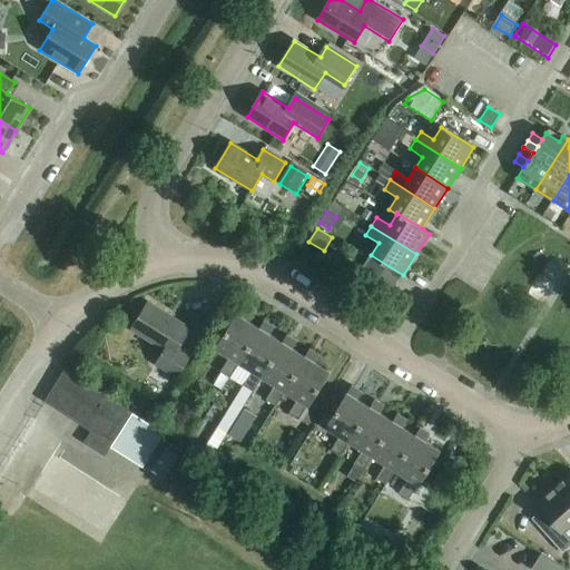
[(177,377),(190,355),(178,347),(189,330),(148,303),(131,330),(165,350),(156,364),(177,377)]
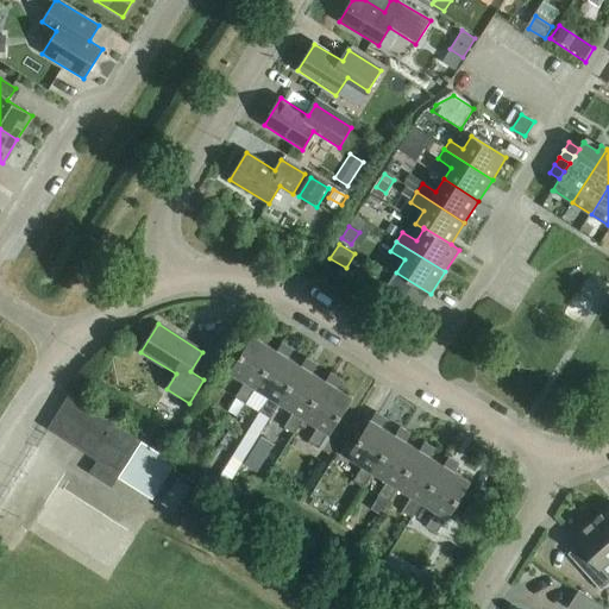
[(256,388),(277,352),(263,343),(268,336),(258,330),(253,337),(231,372),(245,382),(236,397),(245,405),(256,388)]
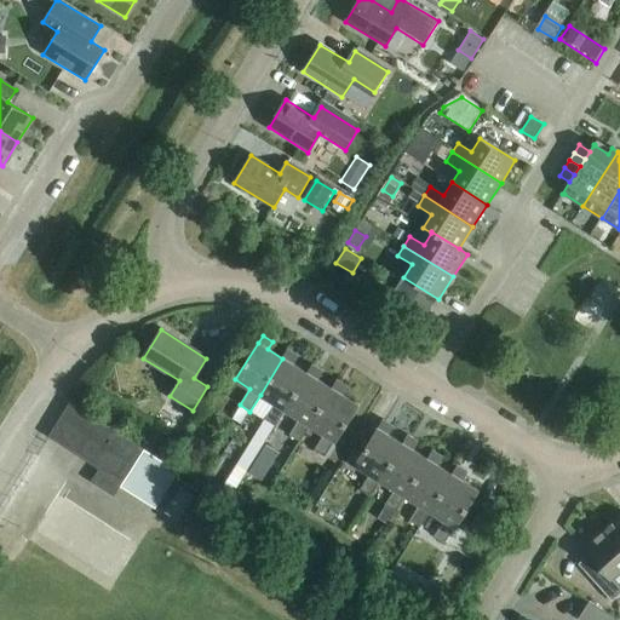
[(285,411),(306,373),(293,365),(298,356),(287,350),(282,359),(260,395),(274,405),(264,420),(275,426),(285,411)]
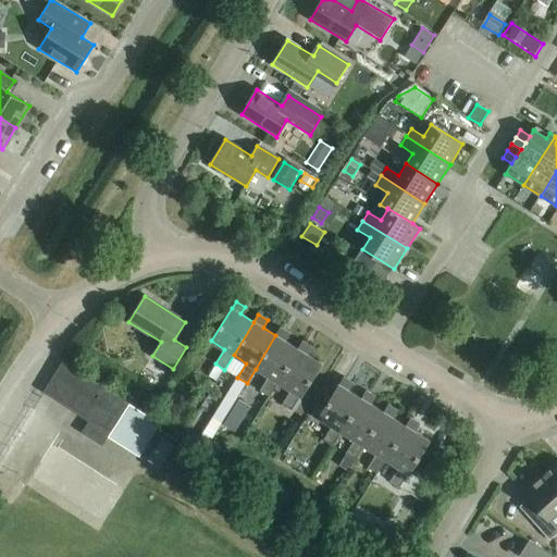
[(264,404),(279,383),(298,349),(285,342),(289,334),(280,329),(275,335),(256,369),(269,376),(256,398),(264,404)]
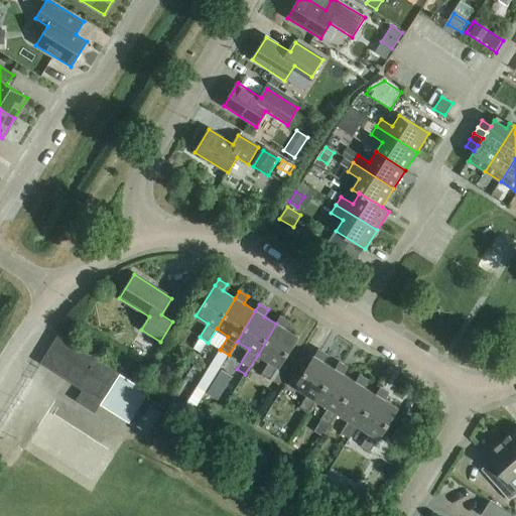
[(276,324),(258,355),(269,362),(261,375),(270,381),(270,380),(278,368),(279,368),(298,337),(284,329),(288,323),(280,317),(276,324)]
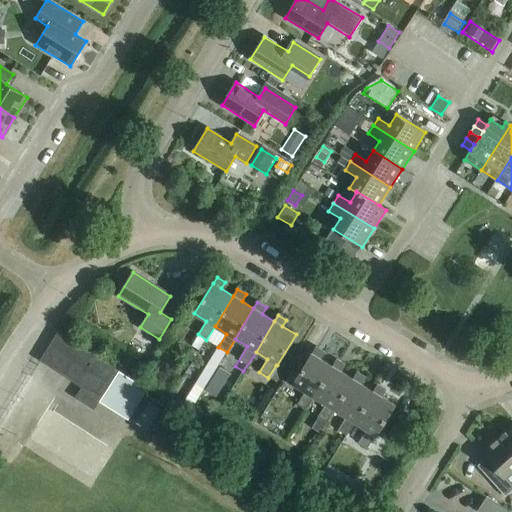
[(45,365),(49,367),(65,377),(80,387),(82,388),(75,398),(95,411),(101,401),(111,407),(115,410),(129,418),(133,412),(147,390),(133,381),(58,333),(55,338),(42,358),(40,361),(45,365)]
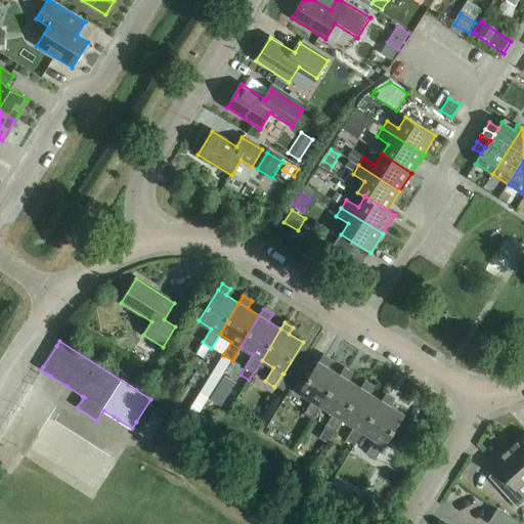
[(321,406),(341,376),(329,367),(333,361),(323,356),(300,393),(313,401),(304,415),(313,421),(321,406)]
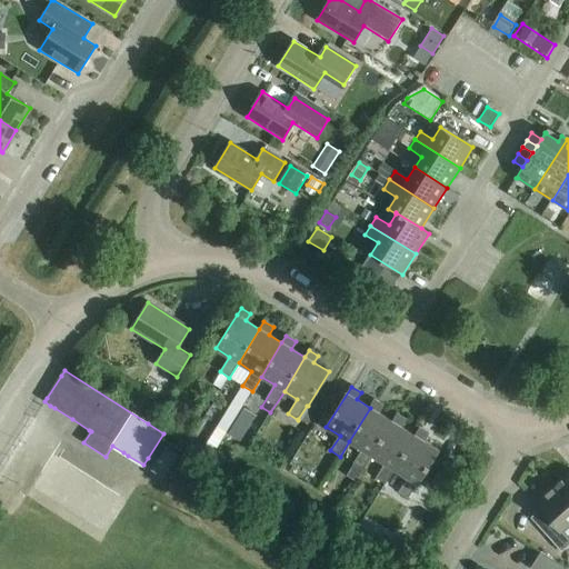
[(372,456),(392,421),(379,413),(383,406),(375,400),(370,408),(349,441),(362,450),(353,465),(362,470),(372,456)]
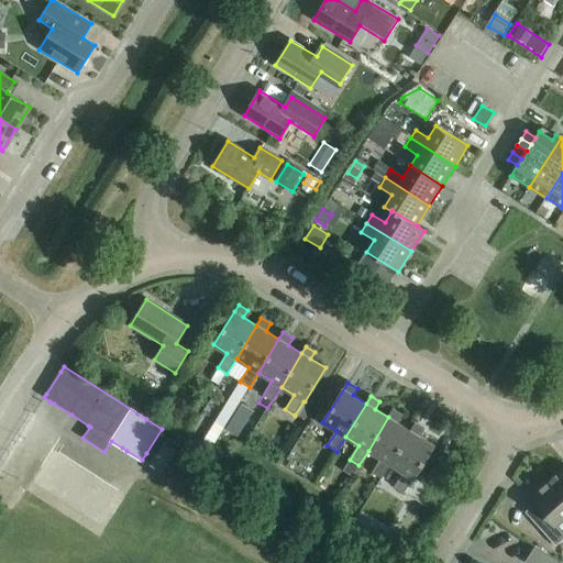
[(305,420),(313,405),(306,400),(305,401),(304,401),(295,415),(305,420)]
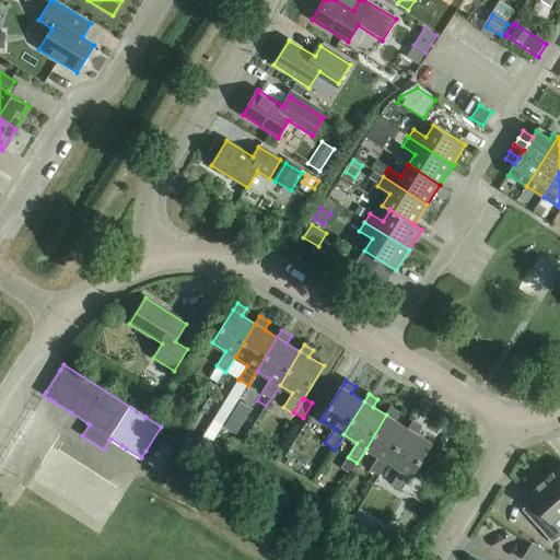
[(318,405),(312,413),(321,419),(326,409),(318,405)]
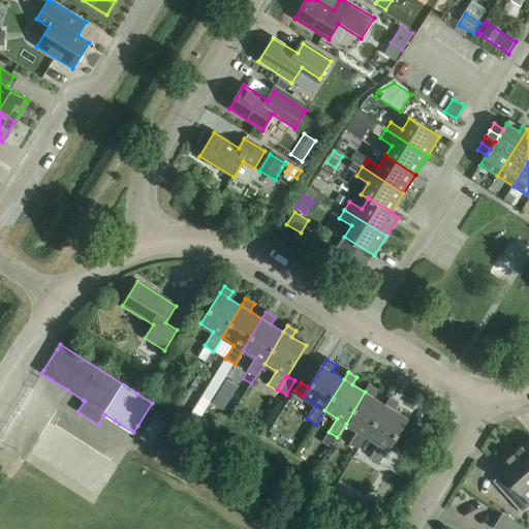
[(367,437),(385,405),(373,397),(377,391),(369,385),(365,392),(346,424),(358,431),(349,444),(359,450),(367,437)]
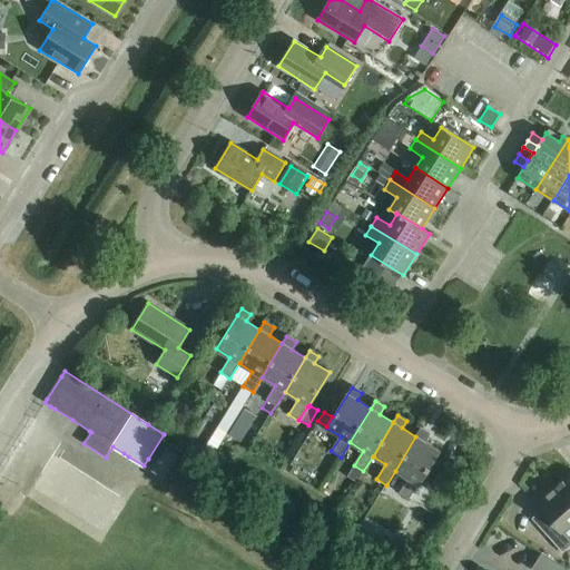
[(208,442),(208,443),(217,449),(218,448),(227,434),(229,430),(219,424),(208,442)]
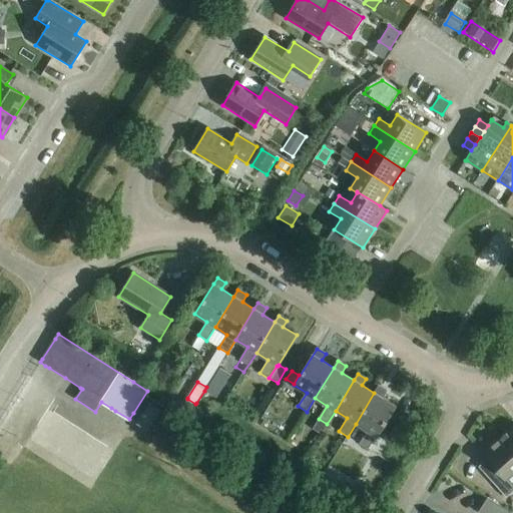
[(206,387),(204,391),(215,398),(219,392),(208,384),(206,387)]
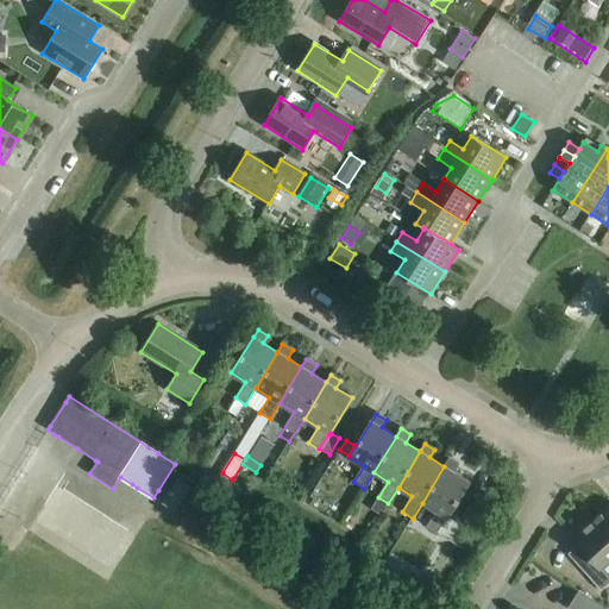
[(444,466),(422,503),(437,512),(427,527),(437,533),(446,518),(447,519),(470,482),(454,472),(459,465),(449,458),(444,466)]
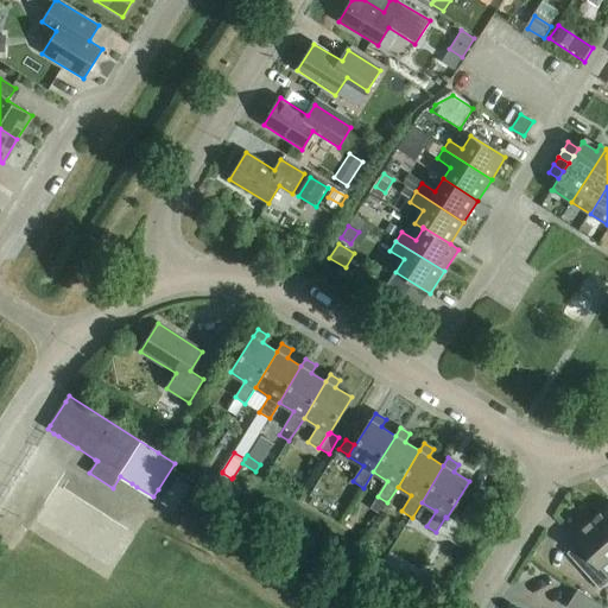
[(178,480),(163,501),(173,508),(189,487),(178,480)]
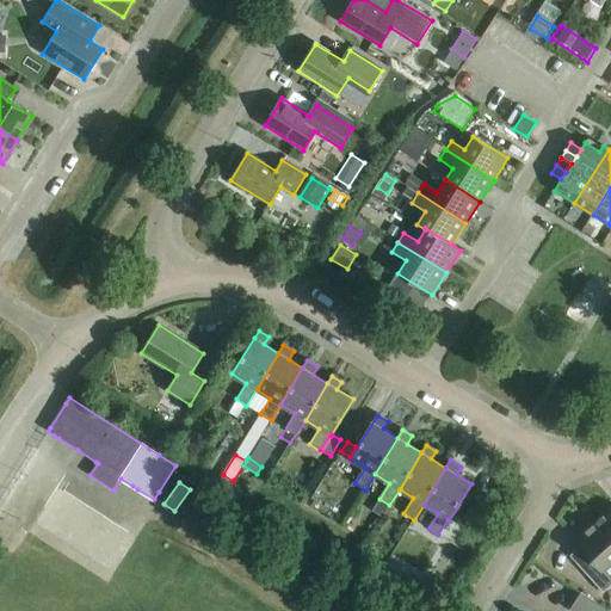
[(610,506),(593,523),(610,542),(610,506)]
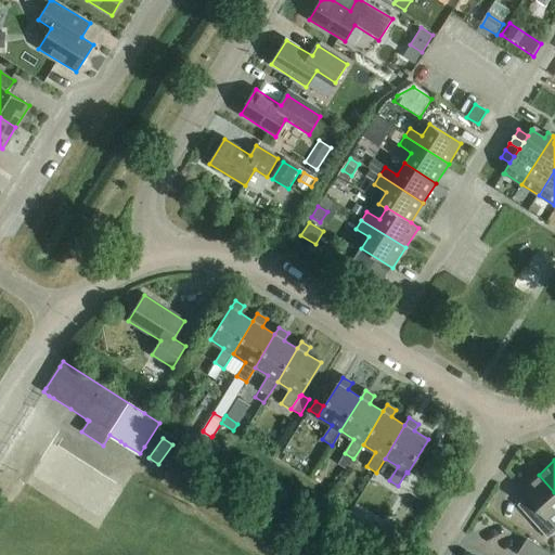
[(554,492),(539,475),(521,491),(534,505),(525,514),(547,540),(554,532),(554,492)]
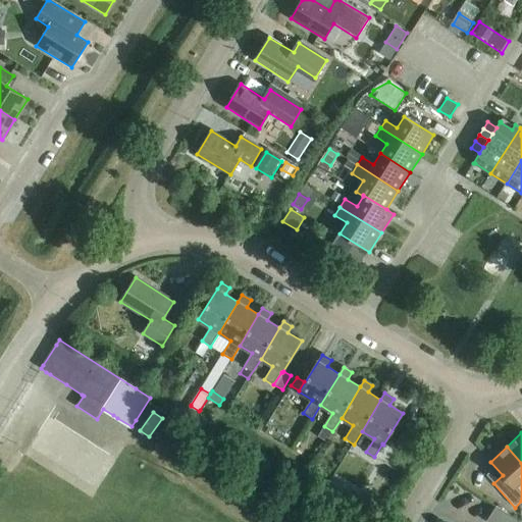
[(516,521),(494,509),(486,521),(485,521),(516,521)]
